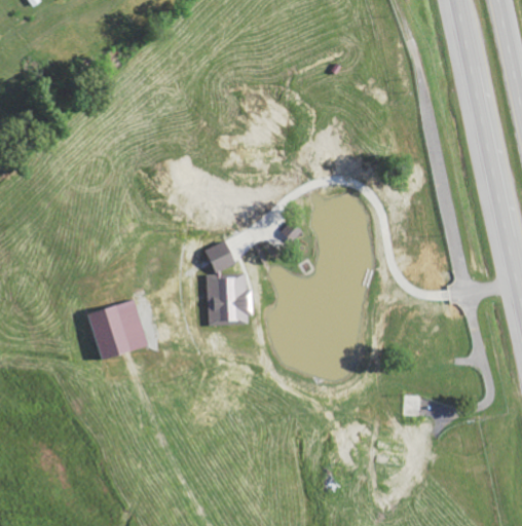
[(303,230),(291,218),(280,230),(292,241),(303,230)]
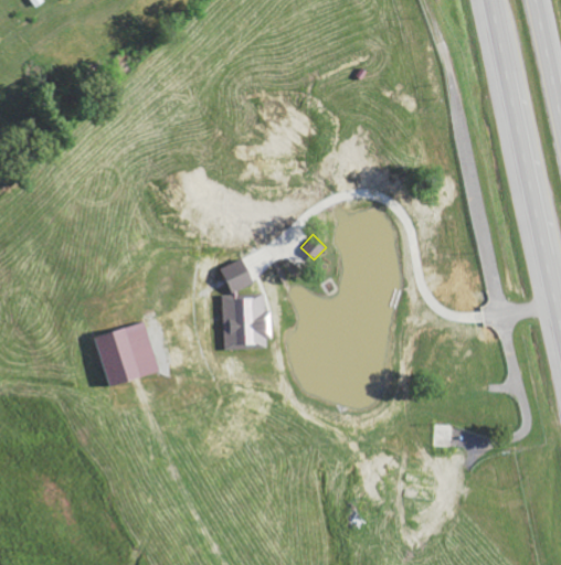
[(254,280),(242,256),(219,268),(231,291),(254,280)]
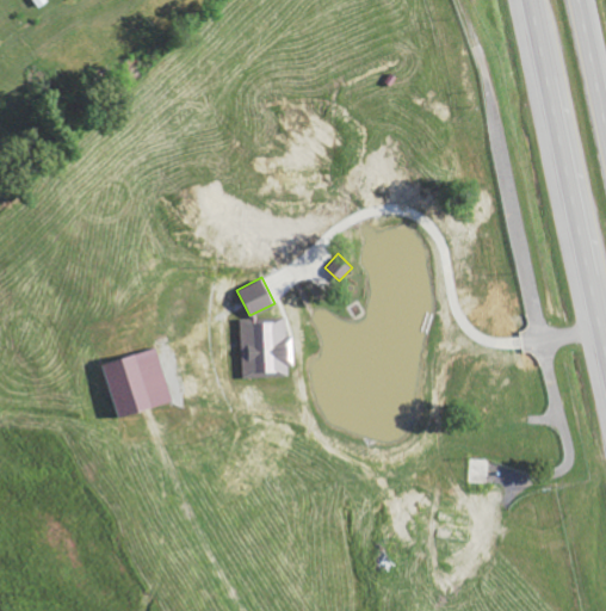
[(240,377),(291,375),(290,335),(285,335),(284,316),(253,319),(253,318),(237,319),(240,377)]
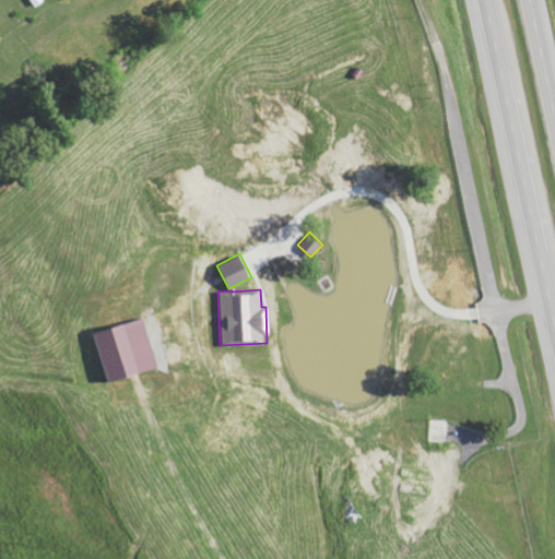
[(447,420),(428,419),(428,441),(447,442),(447,420)]
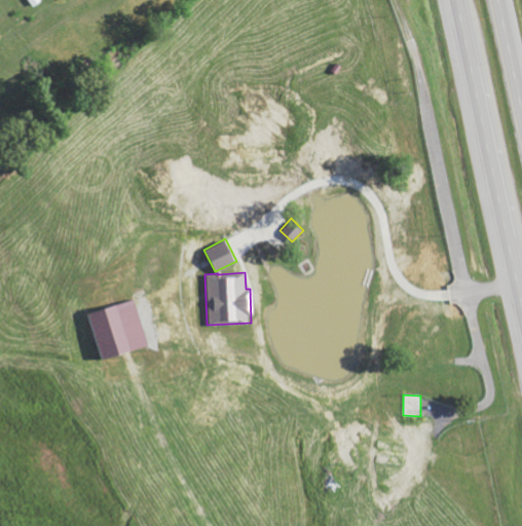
[(403,479),(408,443),(379,439),(374,475),(403,479)]
